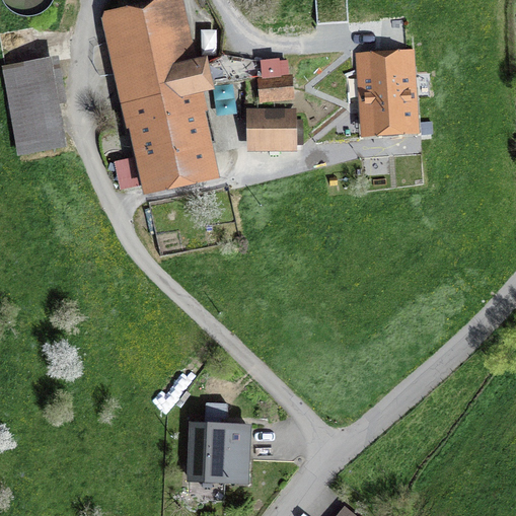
[(148,0),(102,10),(142,193),(222,175),(204,92),(218,89),(210,54),(195,57),(182,0),(148,0)]
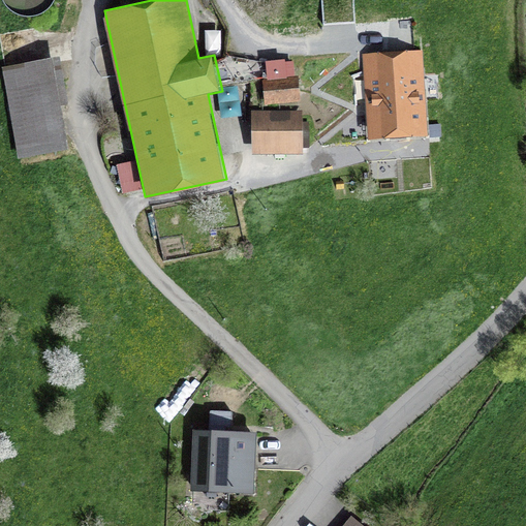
[(412,55),(367,58),(372,129),(416,127),(412,55)]
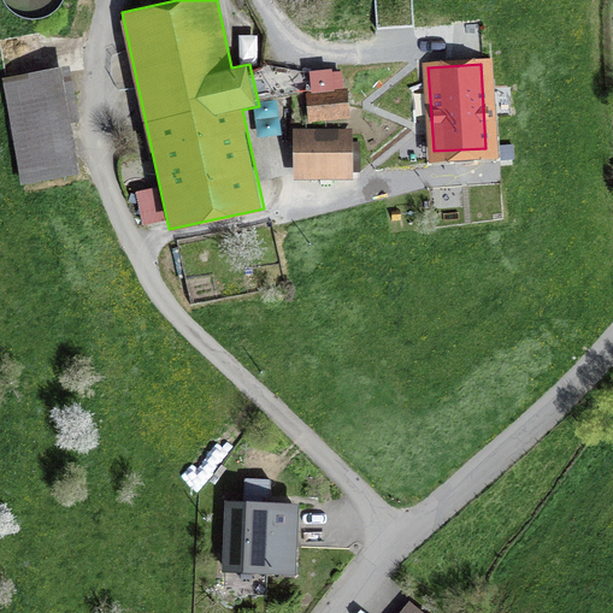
[(51,69),(3,77),(18,168),(65,160),(54,94),(56,94),(51,69)]
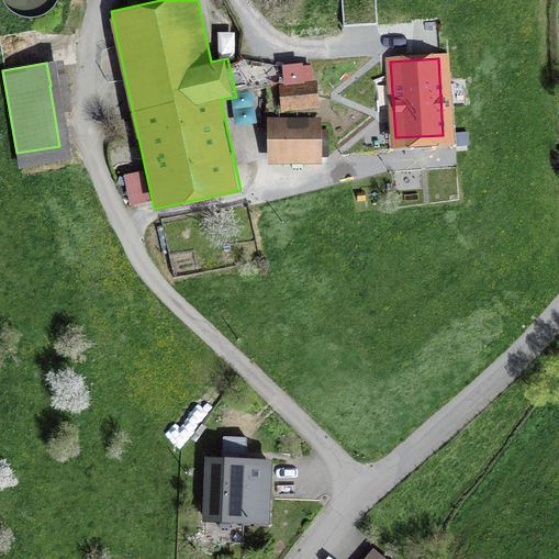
[(311,81),(278,84),(280,105),(313,103),(311,81)]
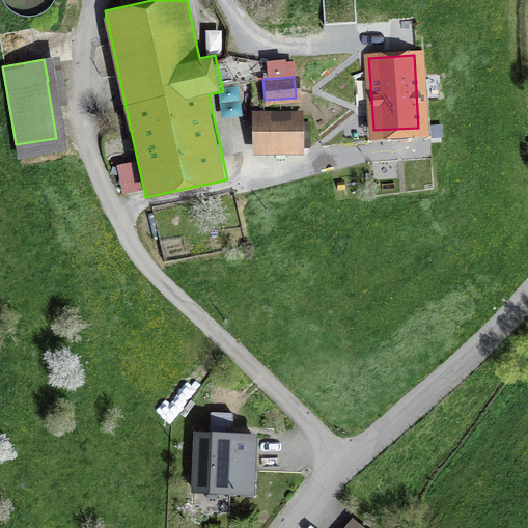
[(296,112),(258,112),(258,117),(248,117),(248,121),(249,122),(250,123),(250,124),(251,124),(258,124),(258,146),(296,146),(296,112)]
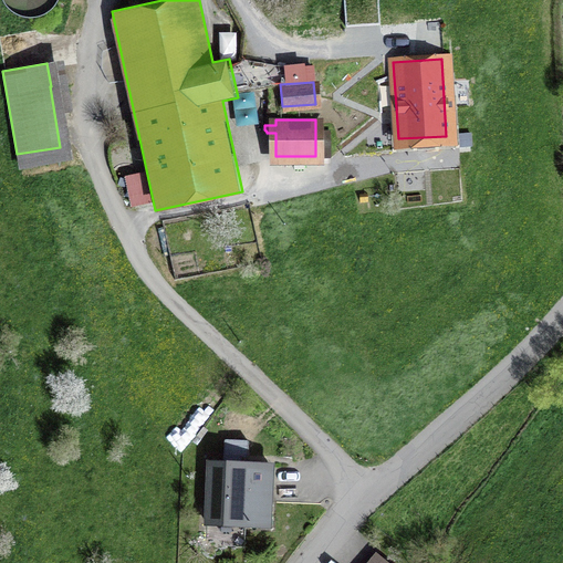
[(264,523),(268,462),(207,460),(204,529),(241,531),(242,522),(264,523)]
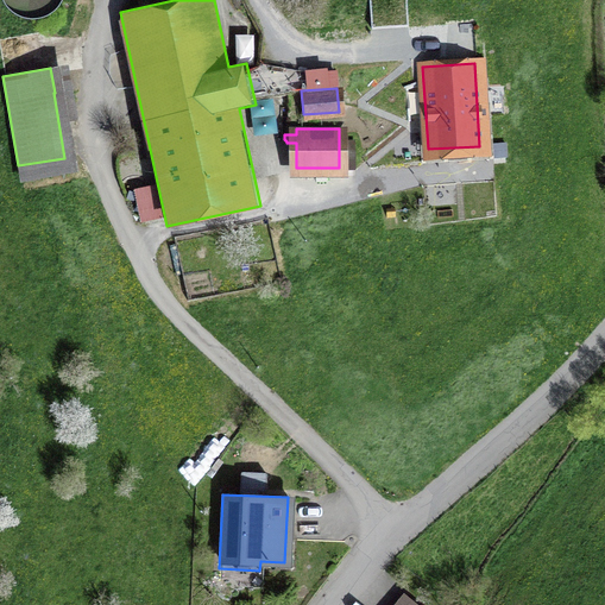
[(417,604),(401,591),(389,604),(417,604)]
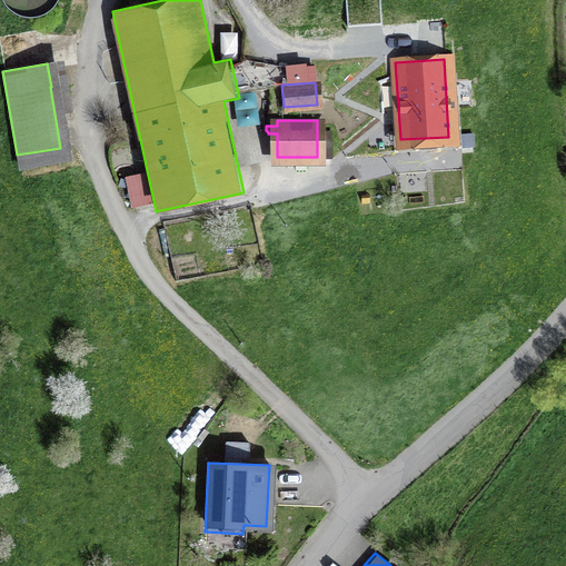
All buildings are outlined.
